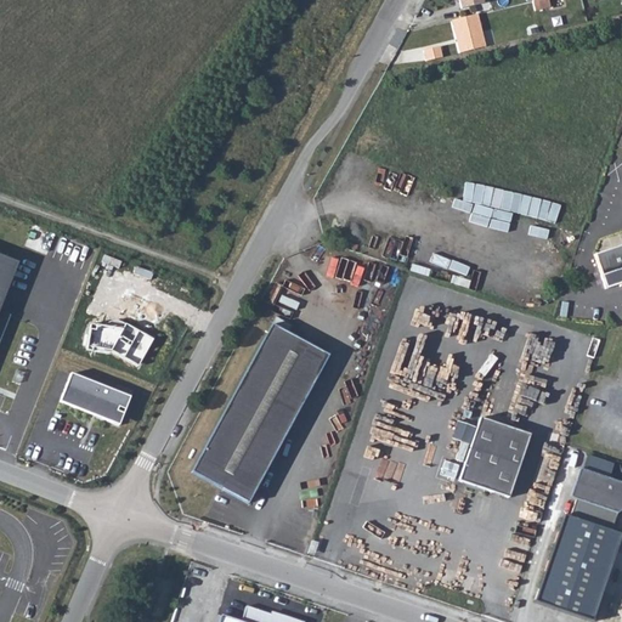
[(532,0),(533,3),(537,3),(539,10),(550,7),(548,0),(532,0)]
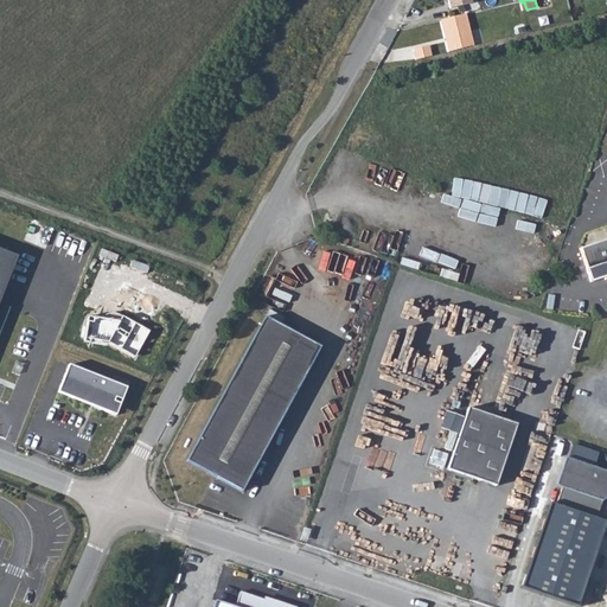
[(440,20),(447,52),(473,46),(465,14),(440,20)]
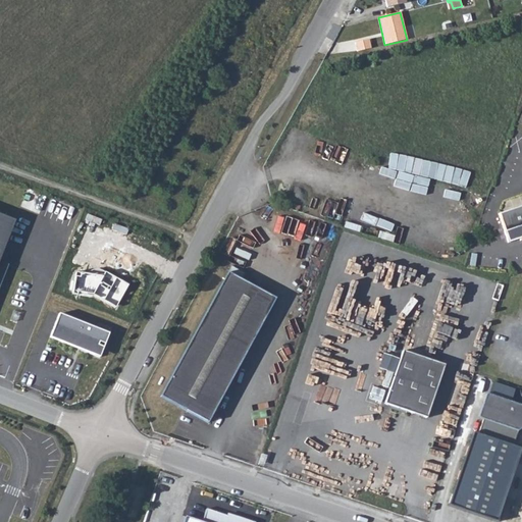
[(367,39),(354,43),(356,52),(370,48),(367,39)]
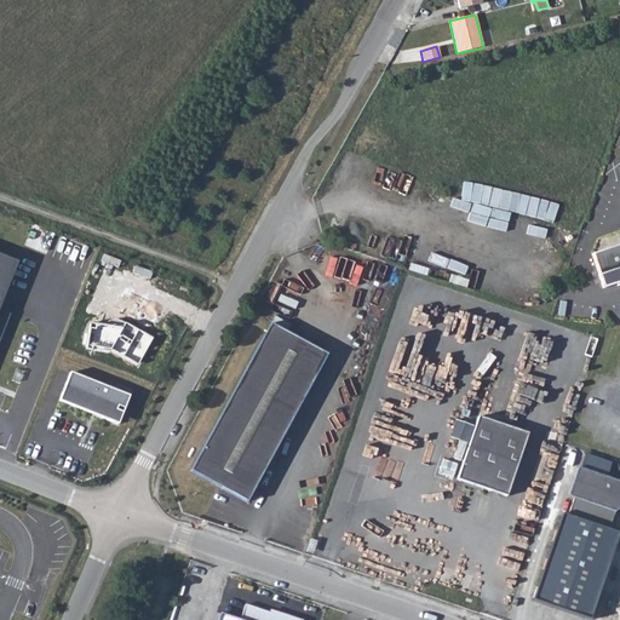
[(619,239),(589,248),(600,282),(614,279),(619,276),(619,239)]
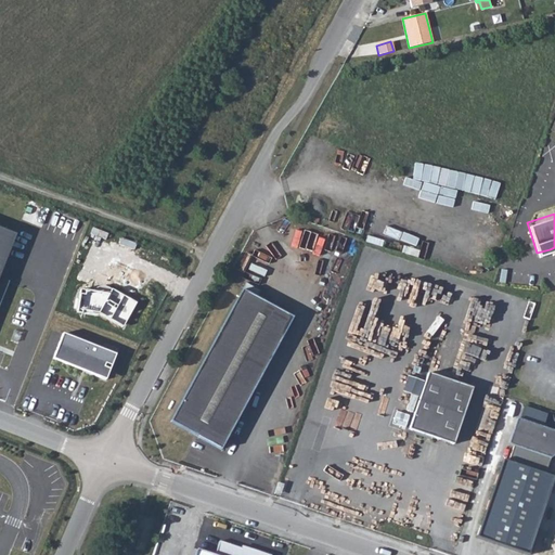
[(0,279),(16,236),(0,230),(0,310),(10,285),(0,281),(0,279)]
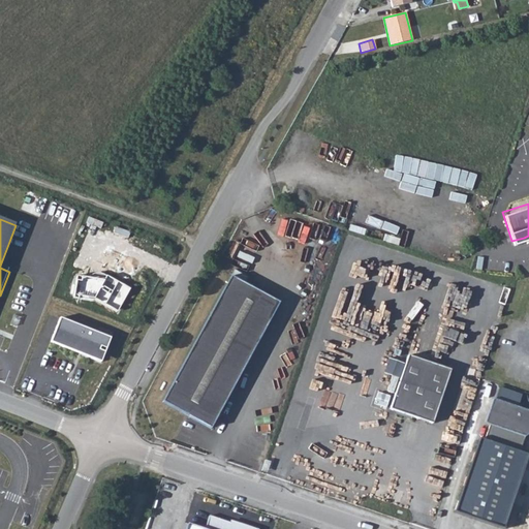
[(278,305),(229,278),(161,403),(210,430),(278,305)]
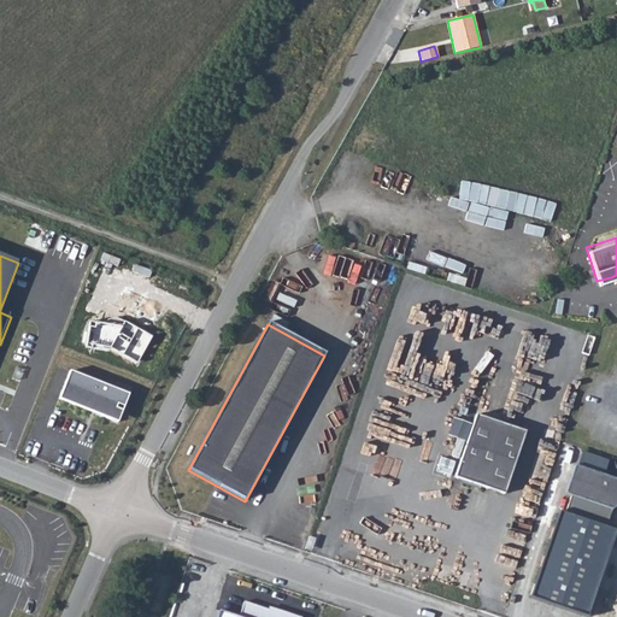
[(72,370),(62,397),(121,421),(131,393),(72,370)]
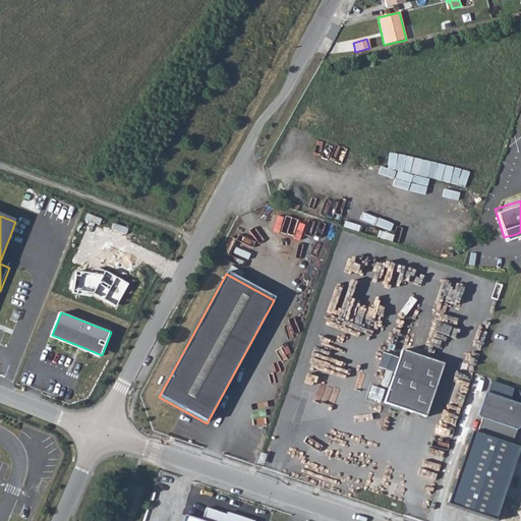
[(443,365),(401,352),(383,404),(424,418),(443,365)]
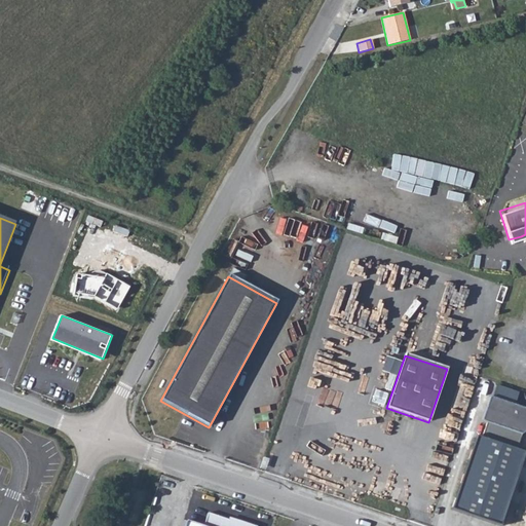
[(494,384),(491,397),(514,404),(518,391),(494,384)]
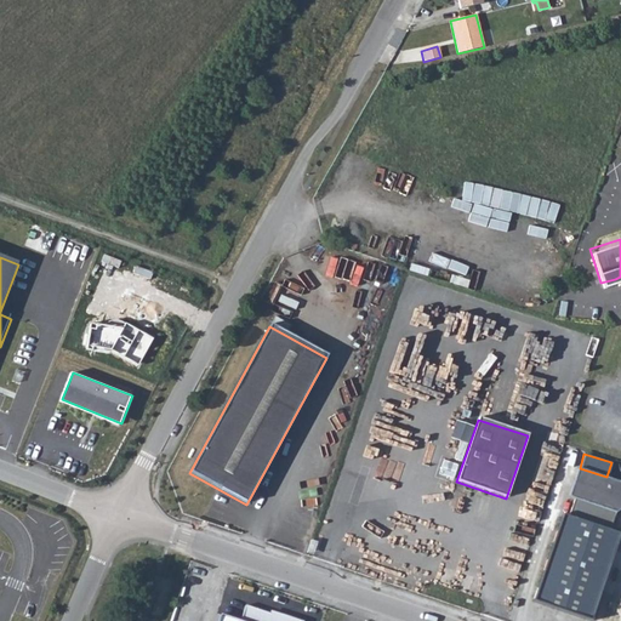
[(613,512),(620,506),(620,482),(607,477),(580,468),(575,467),(565,495),(571,497),(565,516),(607,530),(613,512)]
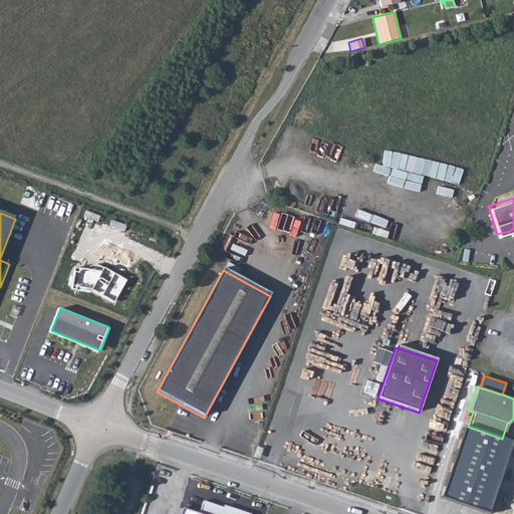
[(502,439),(468,427),(464,426),(440,496),(486,512),(510,441),(502,439)]
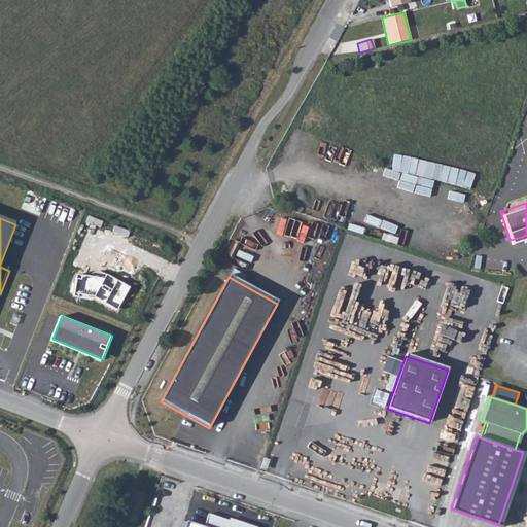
[(248,526),(239,524),(238,526),(208,516),(203,526),(199,526),(186,523),(184,526),(248,526)]
